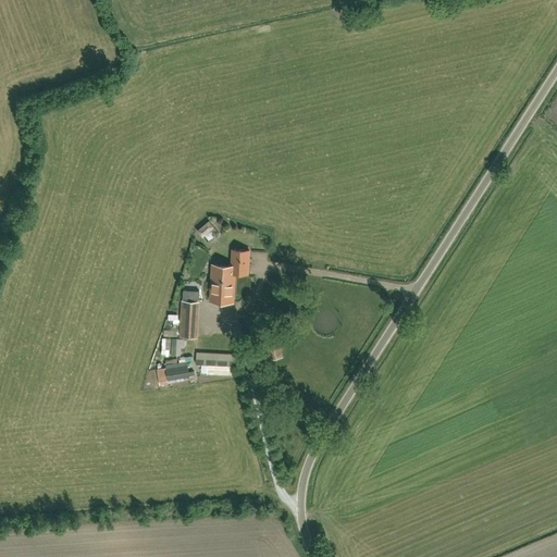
[(209,222),(198,231),(202,236),(213,226),(209,222)]
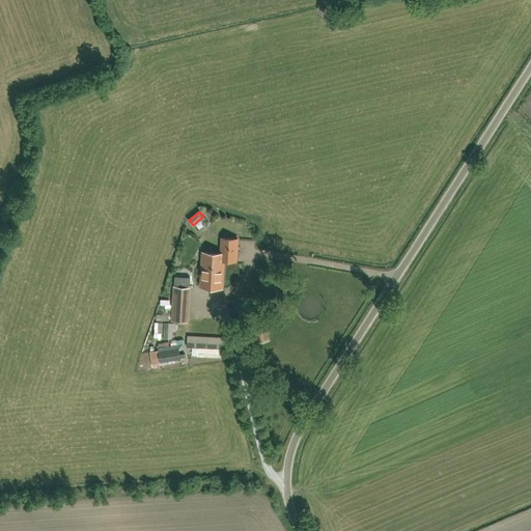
[(221,253),(202,252),(200,286),(222,287),(224,260),(236,261),(238,239),(222,238),(221,253)]
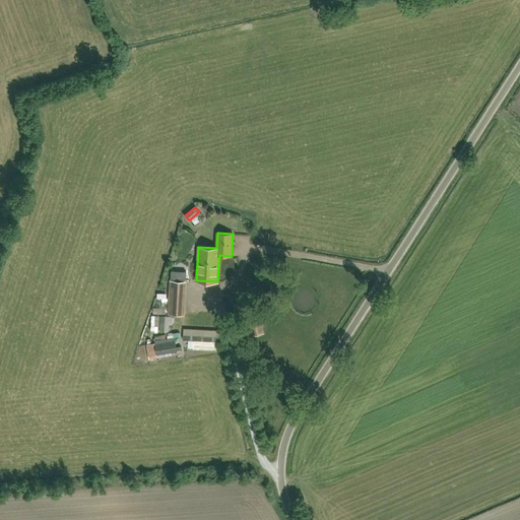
[(189,279),(189,271),(173,270),(173,279),(189,279)]
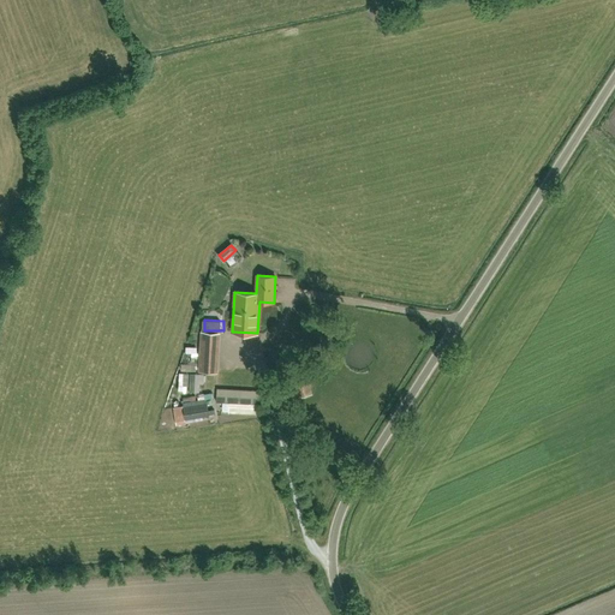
[(215,371),(218,334),(202,333),(199,370),(215,371)]
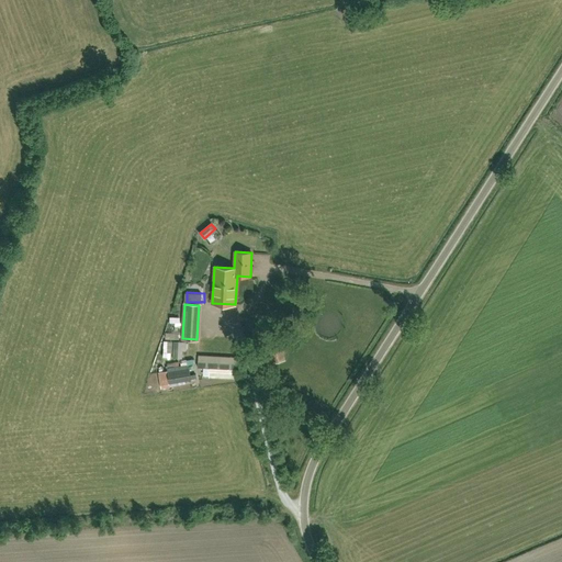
[(272,364),(285,361),(282,347),(269,350),(272,364)]
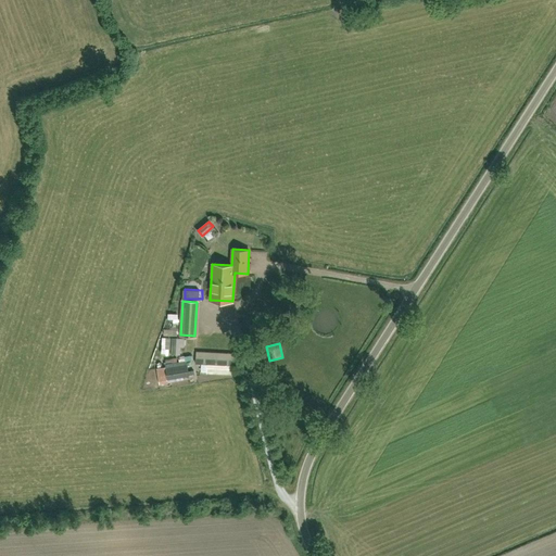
[(196,365),(206,365),(206,374),(230,375),(231,366),(236,366),(237,350),(197,349),(196,365)]
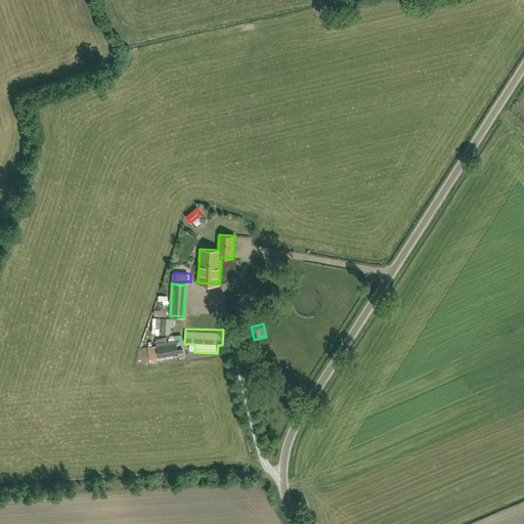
[(156,343),(156,346),(148,347),(150,361),(178,357),(178,354),(182,353),(181,349),(177,350),(176,340),(156,343)]
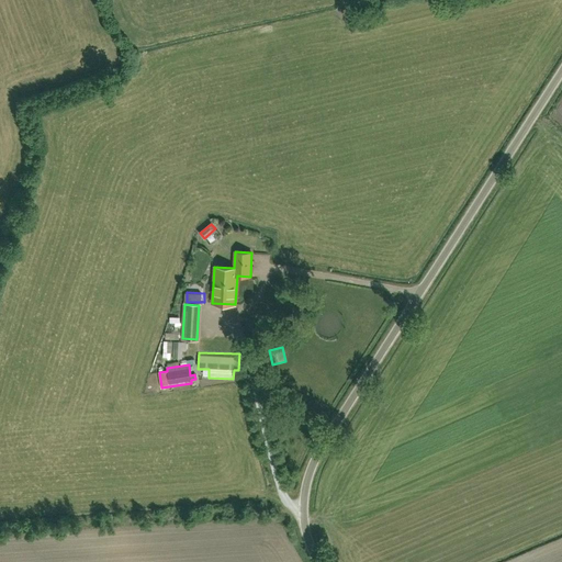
All buildings are outlined.
